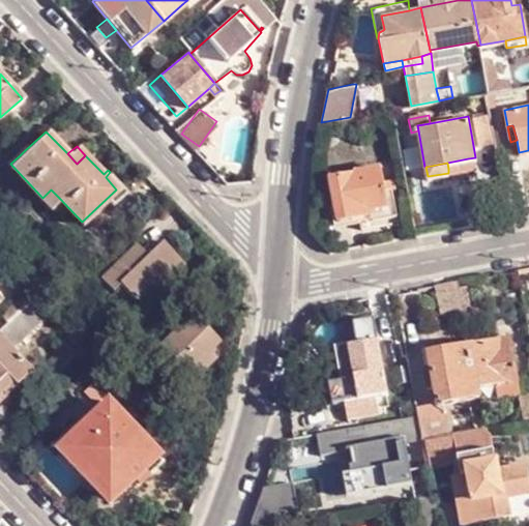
[(388,203),(385,187),(380,165),(329,174),(338,220),(359,216),(372,213),(371,207),(388,203)]
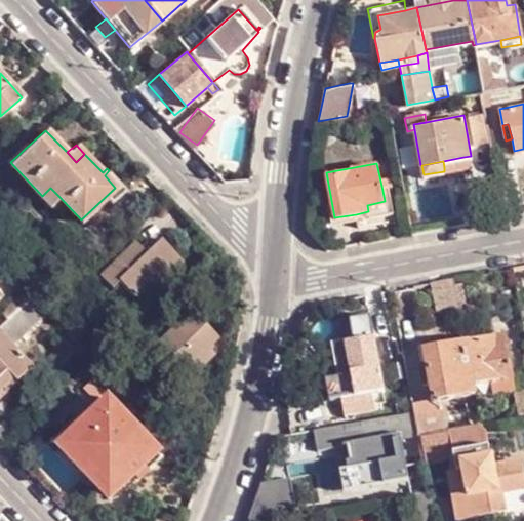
[(389,185),(381,186),(385,201),(367,205),(368,211),(356,214),(358,224),(394,217),(392,202),(389,185)]
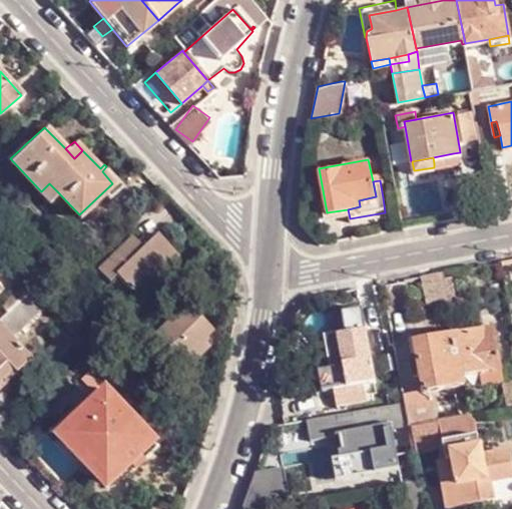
[(49,200),(58,192),(49,183),(41,191),(49,200)]
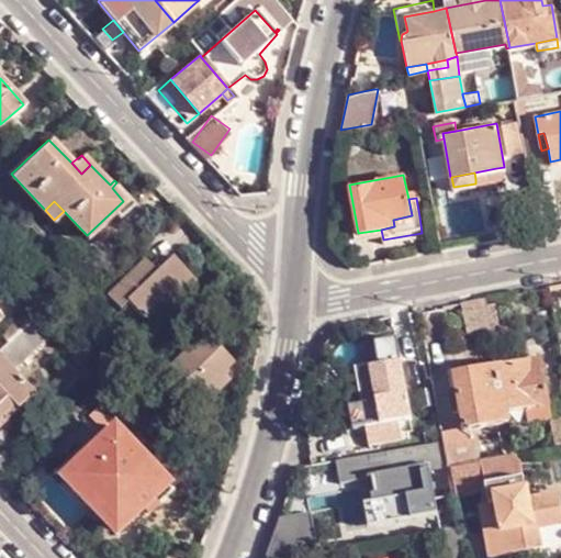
[(174,288),(180,294),(198,278),(172,252),(156,267),(144,255),(105,291),(120,307),(128,299),(145,315),(158,303),(174,288)]
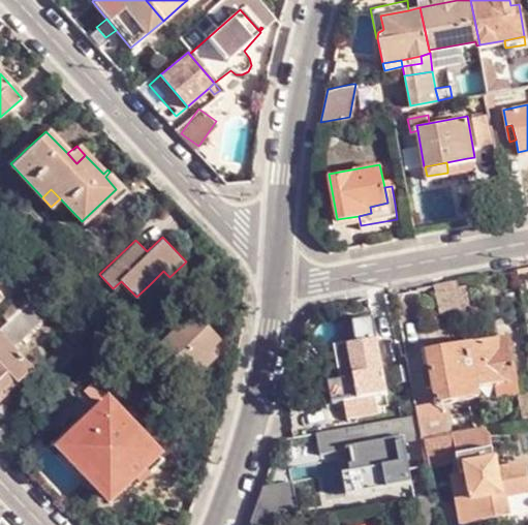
[(155,291),(169,277),(163,271),(149,285),(155,291)]
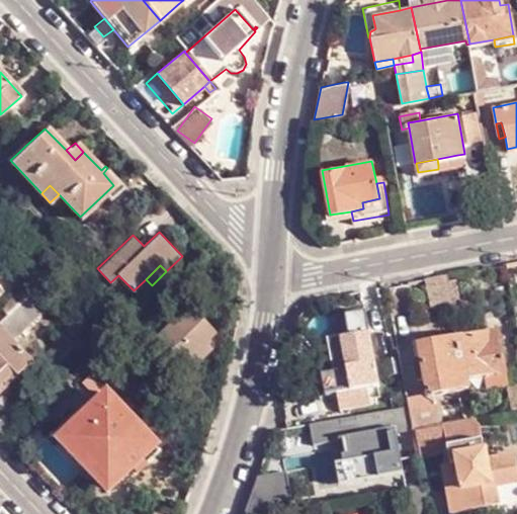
[(446,272),(425,277),(430,305),(451,301),(446,272)]
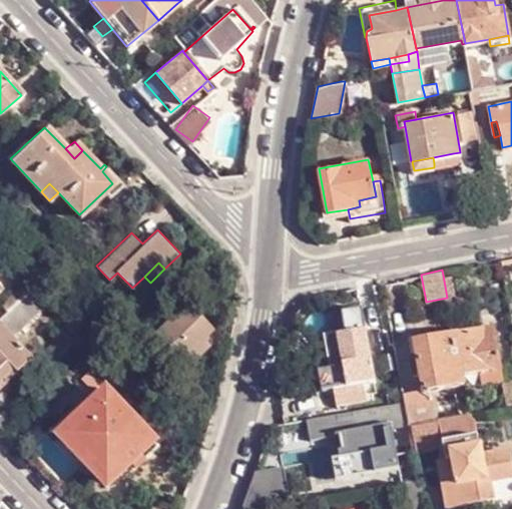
[(12,336),(48,303),(40,295),(32,287),(0,317),(0,377),(2,375),(7,379),(31,356),(12,336)]
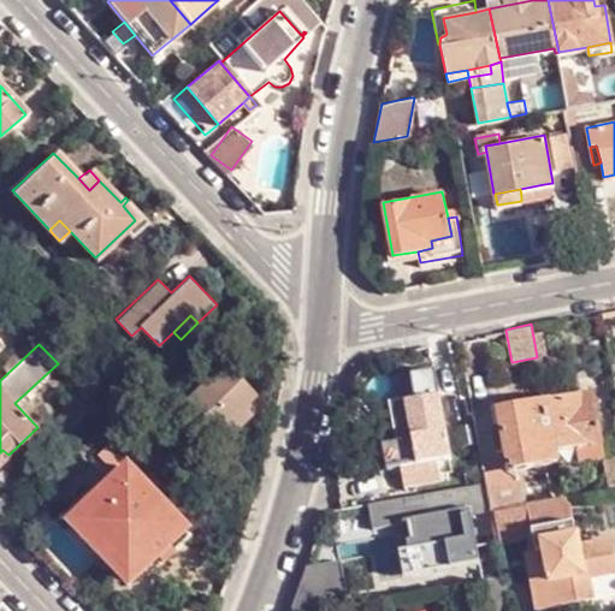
[(206,395),(187,413),(211,437),(216,432),(224,439),(244,420),(237,411),(243,405),(248,402),(256,393),(226,362),(199,387),(206,395)]
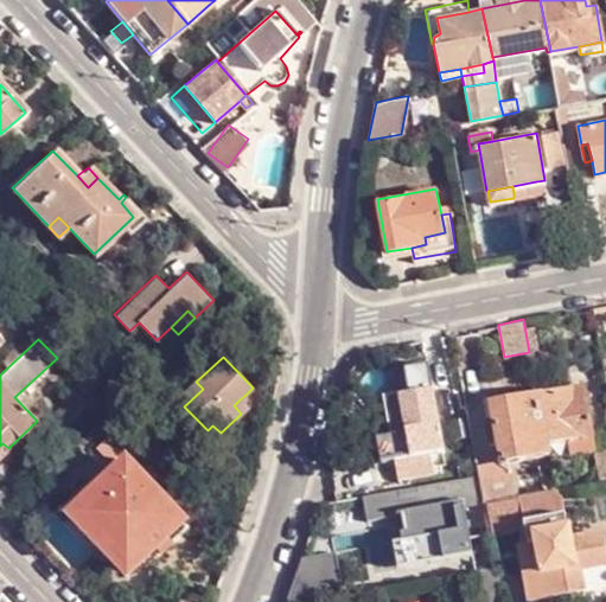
[(178,399),(184,407),(203,389),(196,382),(178,399)]
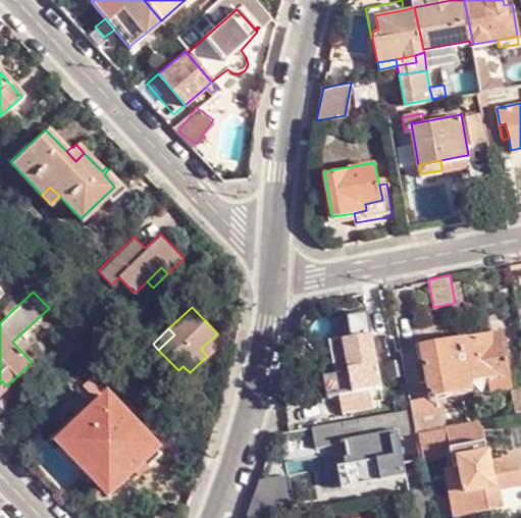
[(501,328),(490,330),(492,340),(503,339),(501,328)]
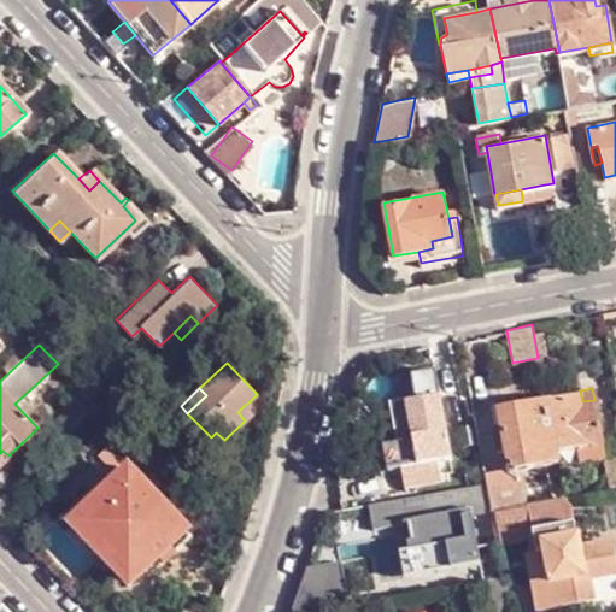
[(545,396),(555,447),(573,443),(600,439),(602,439),(594,400),(582,401),(580,390),(545,396)]
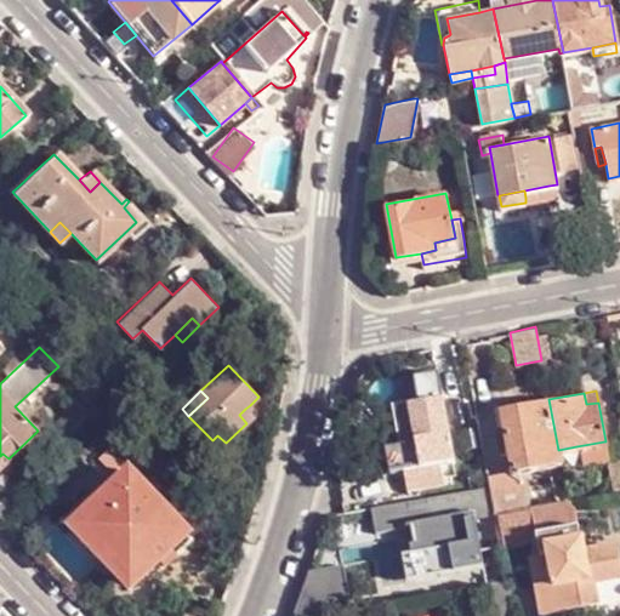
[(442,397),(411,403),(414,418),(394,422),(407,488),(443,480),(439,462),(454,458),(442,397)]
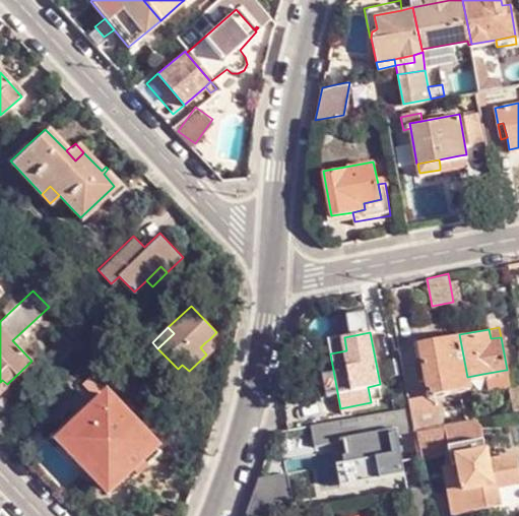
[(346,350),(344,337),(344,334),(327,337),(330,353),(346,350)]
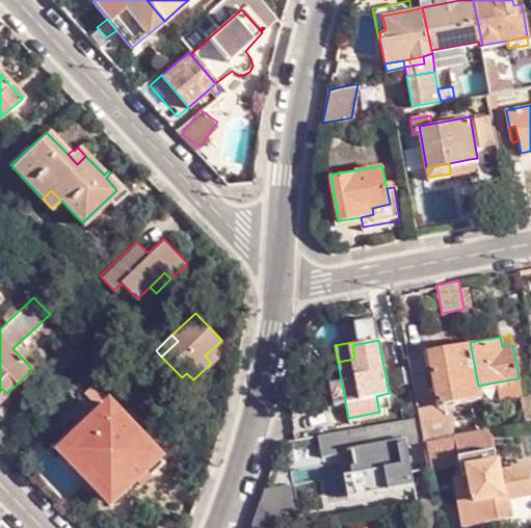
[(439,401),(439,403),(480,395),(478,386),(470,342),(435,349),(429,350),(432,367),(435,386),(439,401)]
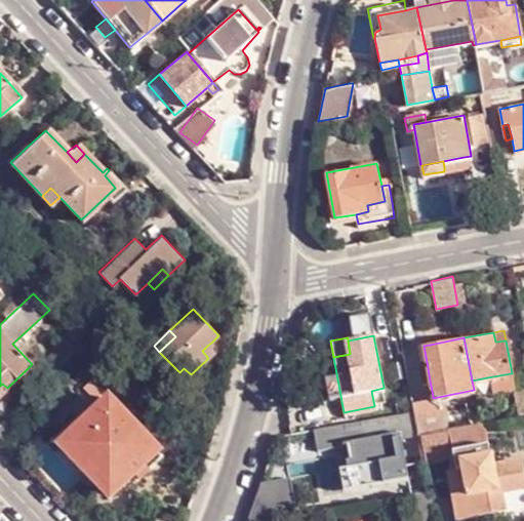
[(202,351),(208,358),(213,353),(207,346),(202,351)]
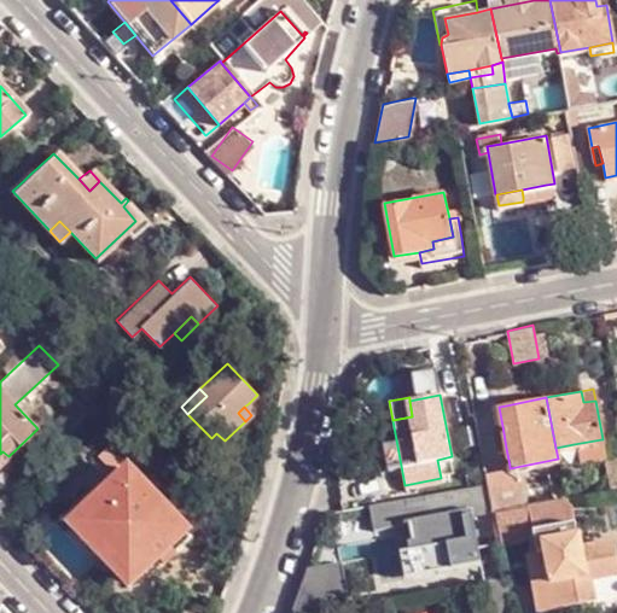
[(499,449),(506,448),(502,426),(495,427),(499,449)]
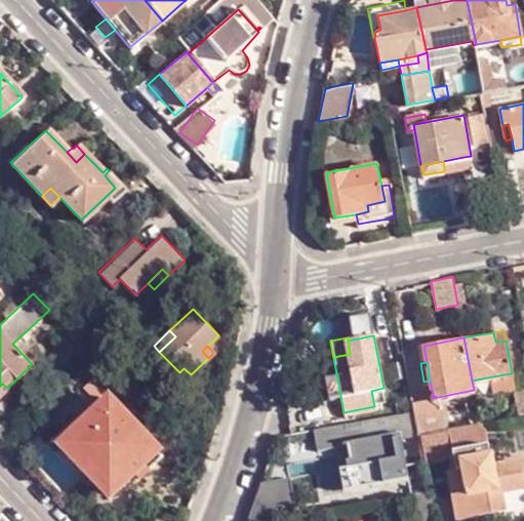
[(491,397),(515,392),(513,383),(511,373),(487,377),(491,397)]
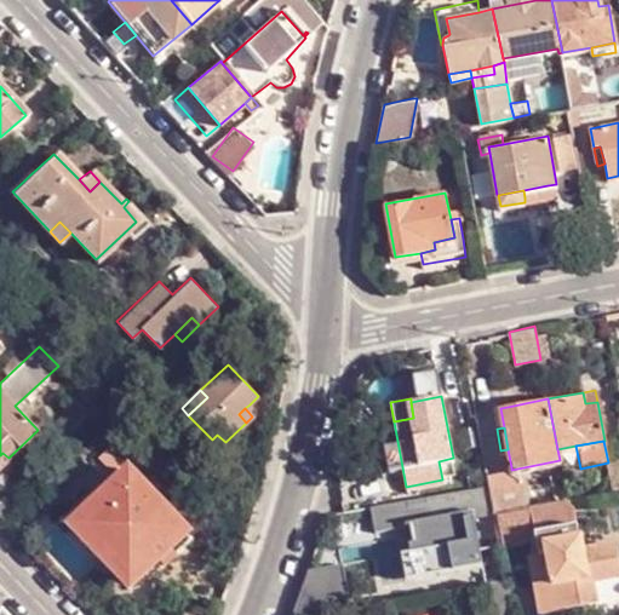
[(613,488),(618,487),(618,449),(606,452),(608,463),(613,488)]
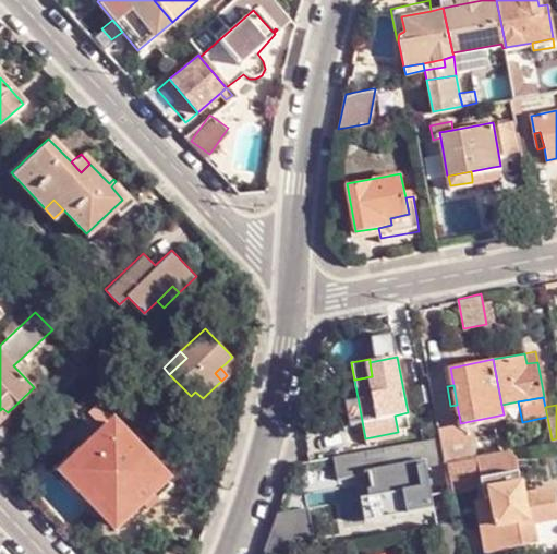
[(132,521),(157,497),(146,486),(160,471),(112,421),(82,449),(69,462),(99,494),(94,498),(117,522),(125,515),(132,521)]
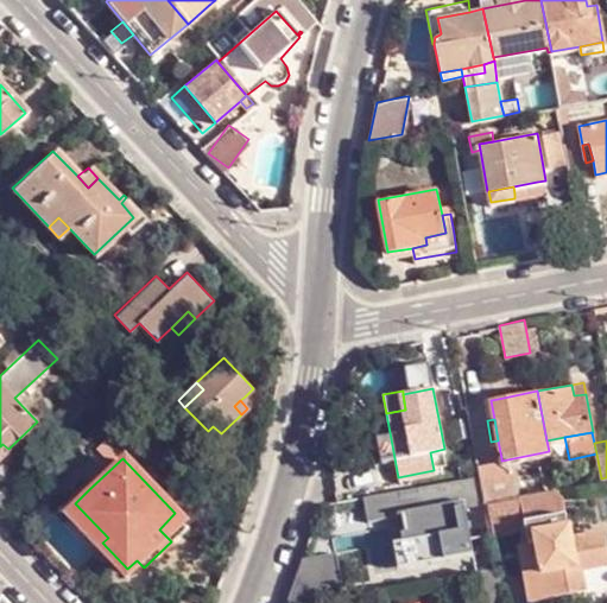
[(476,462),(485,500),(509,496),(501,461),(501,458),(476,462)]
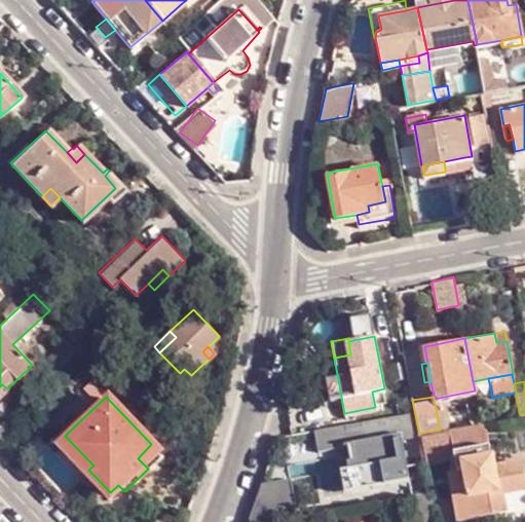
[(47,433),(57,442),(65,436),(77,423),(67,414),(47,433)]
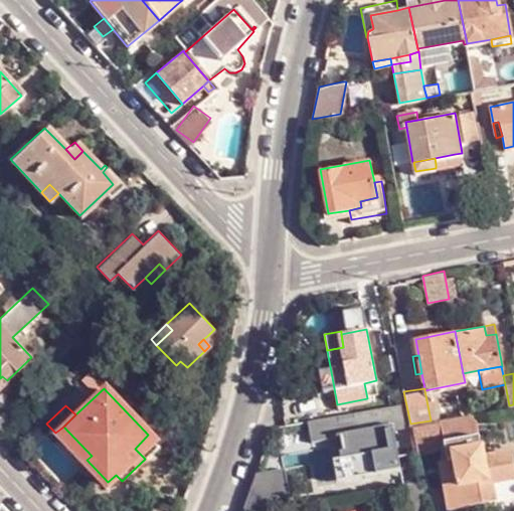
[(321,486),(405,471),(394,408),(310,423),(321,486)]
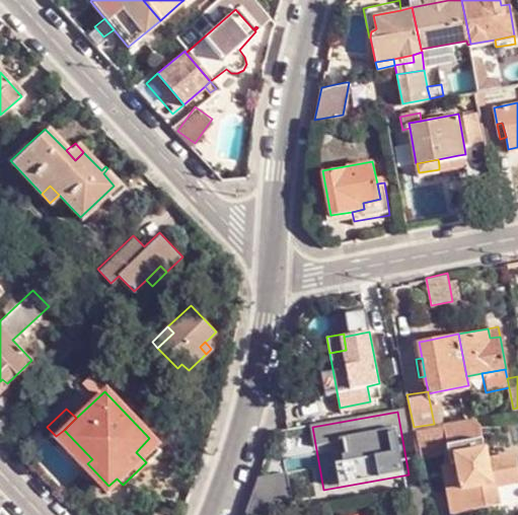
[(478,418),(414,429),(419,456),(448,450),(450,463),(443,464),(451,512),(471,509),(472,510),(499,505),(495,486),(517,481),(517,464),(516,454),(486,459),(478,418)]
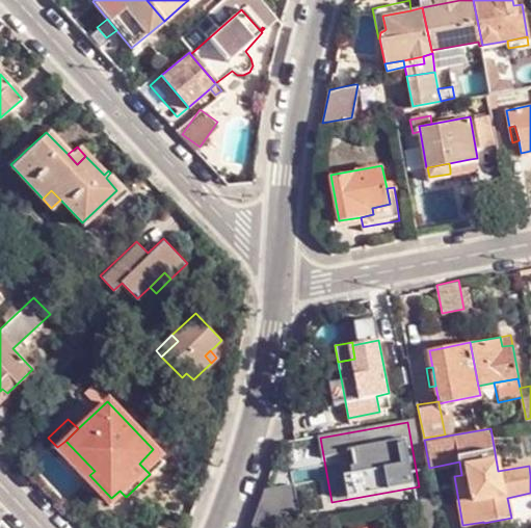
[(86,478),(89,475),(95,471),(65,441),(57,447),(57,448),(86,478)]
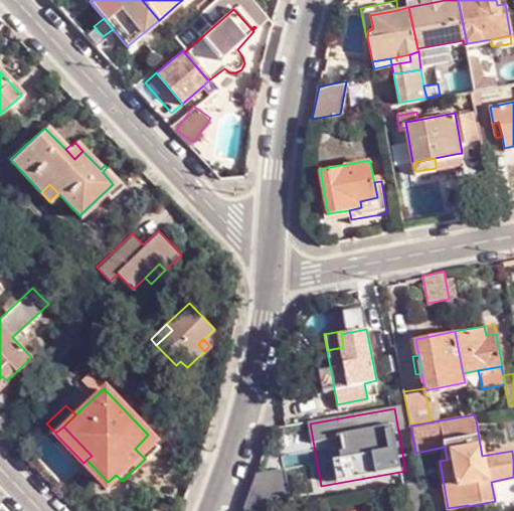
[(135,449),(145,459),(158,446),(148,435),(135,449)]
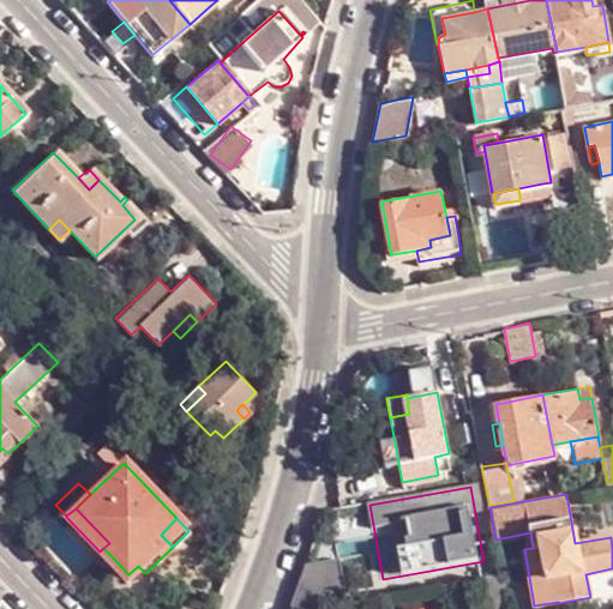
[(11,608),(1,598),(0,600),(0,608),(11,608)]
